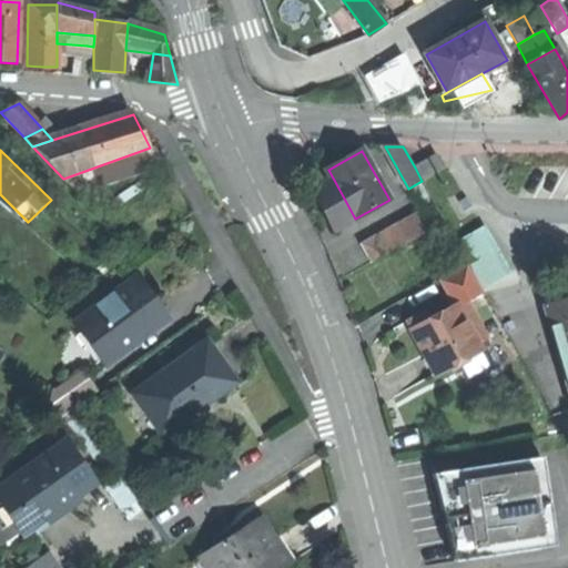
[(415,168),(422,181),(445,169),(438,154),(415,168)]
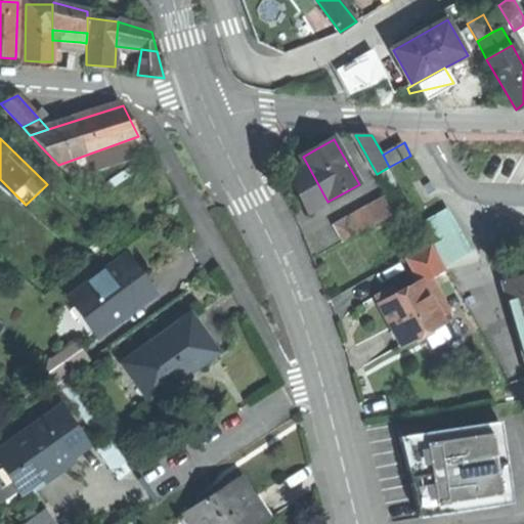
[(311,211),(328,202),(308,166),(291,175),(311,211)]
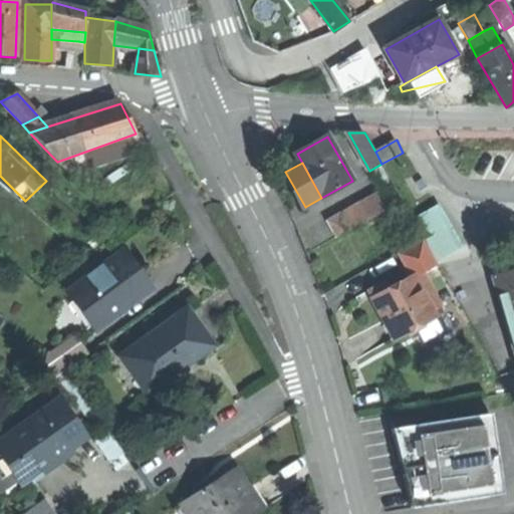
[(384,169),(381,164),(369,171),(371,176),(372,176),(384,169)]
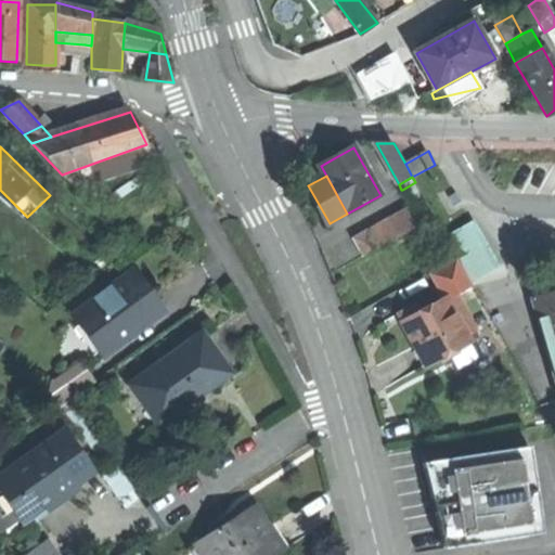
[(435,218),(425,201),(412,207),(360,235),(370,253),(435,218)]
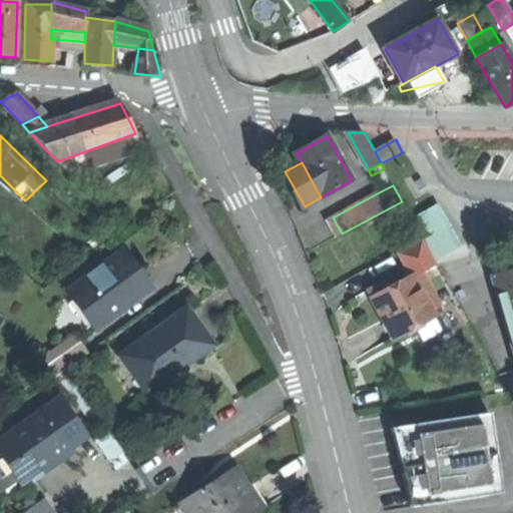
[(423,237),(436,262),(462,247),(438,204),(413,218),(423,237)]
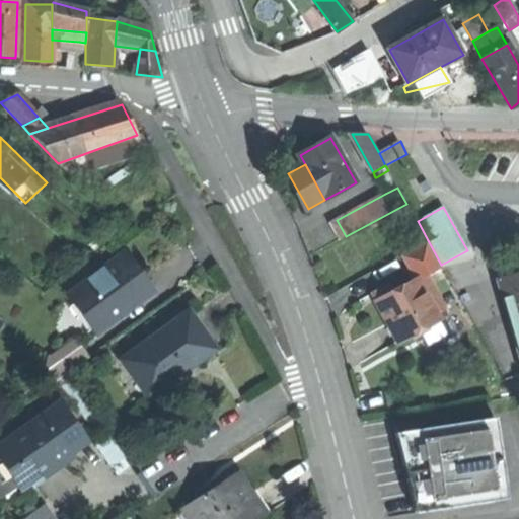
[(341,239),(346,236),(337,220),(332,223),(341,239)]
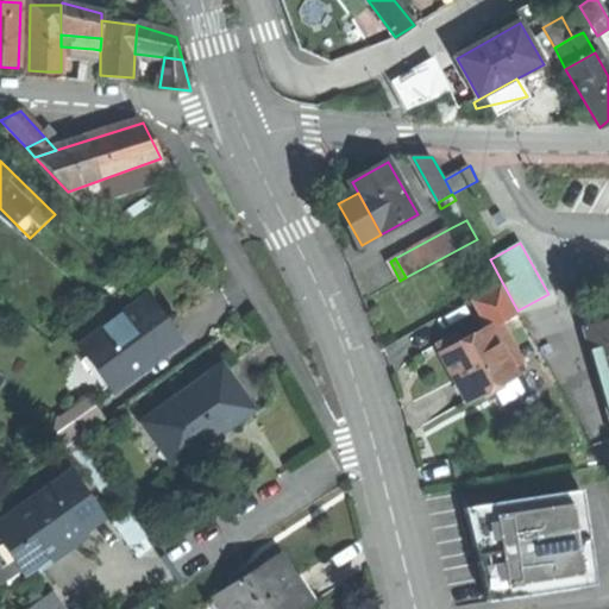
[(485,328),(518,311),(502,282),(470,300),(485,328)]
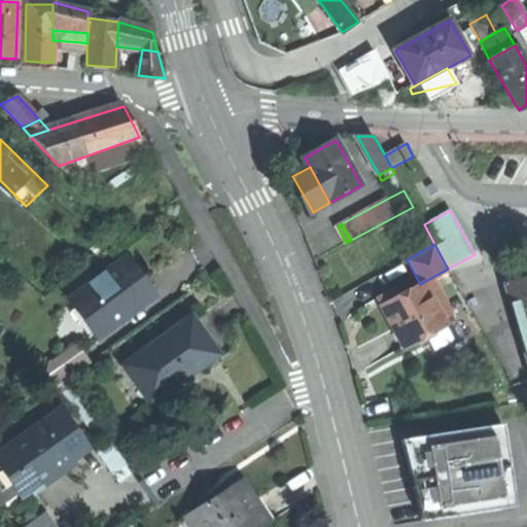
[(127,258),(70,300),(98,339),(154,297),(141,279),(127,258)]
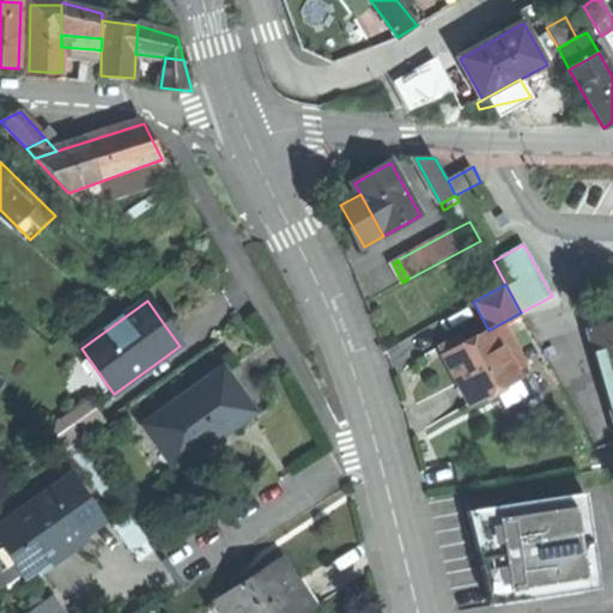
[(612,321),(588,329),(612,414),(612,321)]
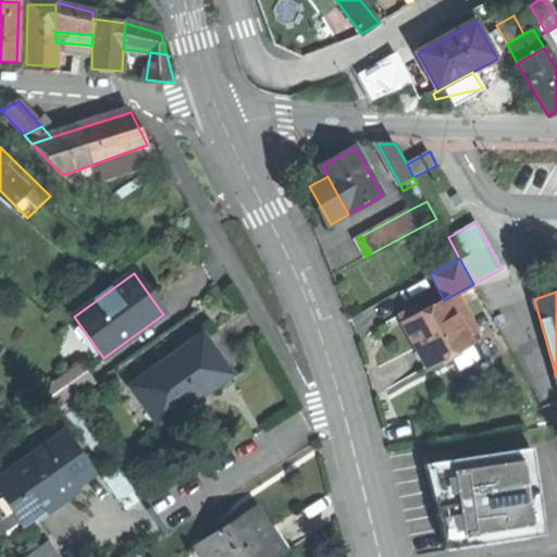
[(417,347),(428,368),(453,355),(452,350),(470,341),(449,300),(422,314),(405,324),(417,347)]
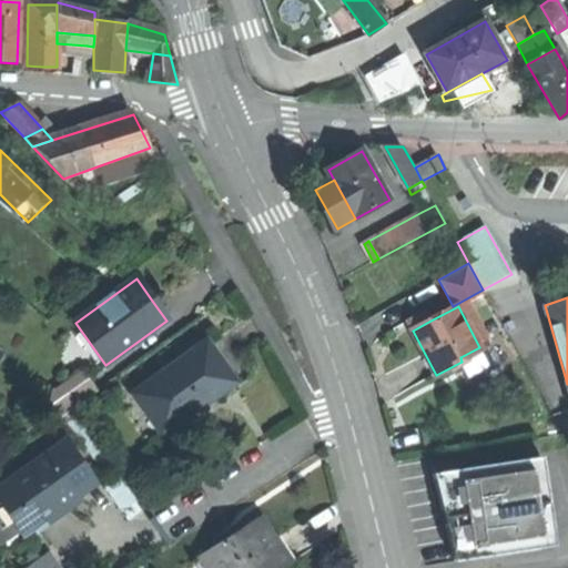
[(406,318),(413,331),(430,321),(424,308),(406,318)]
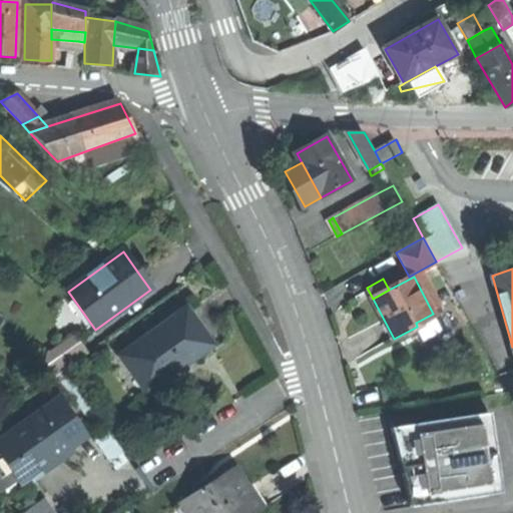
[(187,310),(120,356),(133,375),(136,373),(147,389),(179,367),(180,369),(212,346),(198,326),(187,310)]
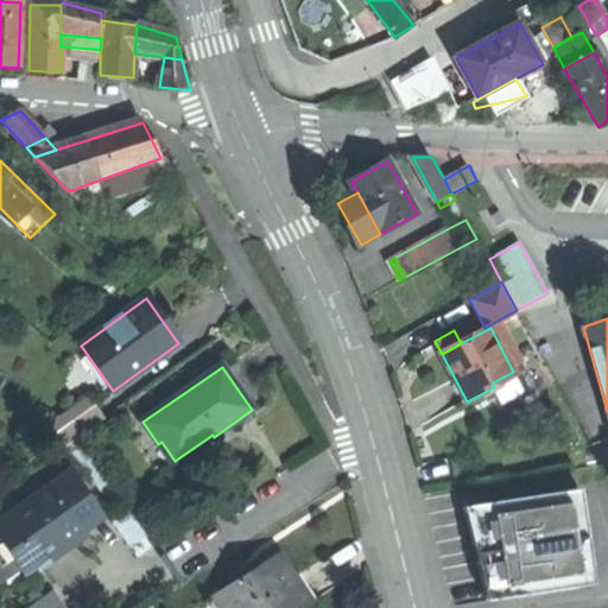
[(515,377),(513,372),(493,382),(494,387),(515,377)]
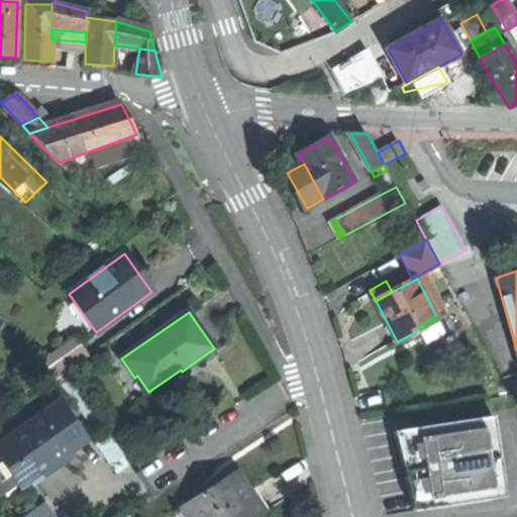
[(37,366),(49,384),(88,357),(80,345),(56,362),(52,355),(37,366)]
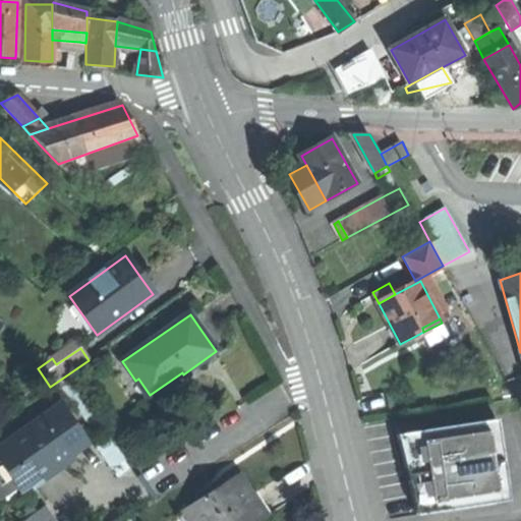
[(61,407),(7,444),(18,460),(36,485),(67,463),(64,459),(87,444),(73,424),(61,407)]
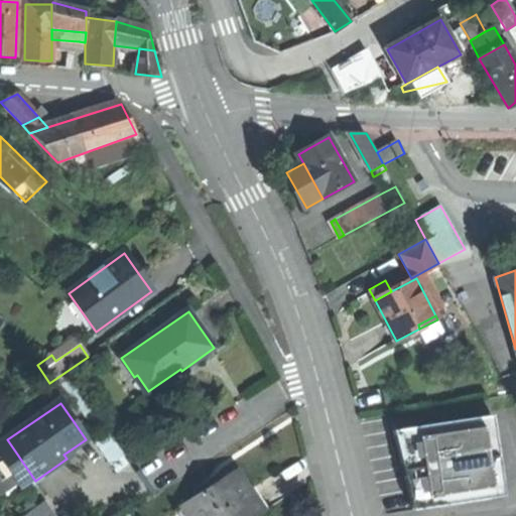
[(512,493),(503,412),(406,423),(416,504),(512,493)]
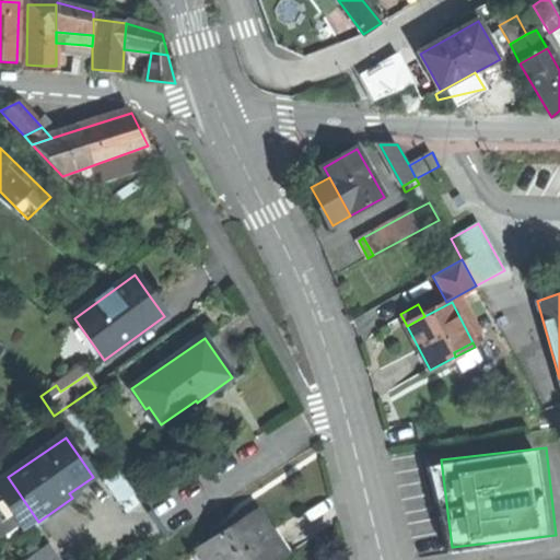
[(0,496),(7,504),(20,494),(8,477),(0,481),(0,496)]
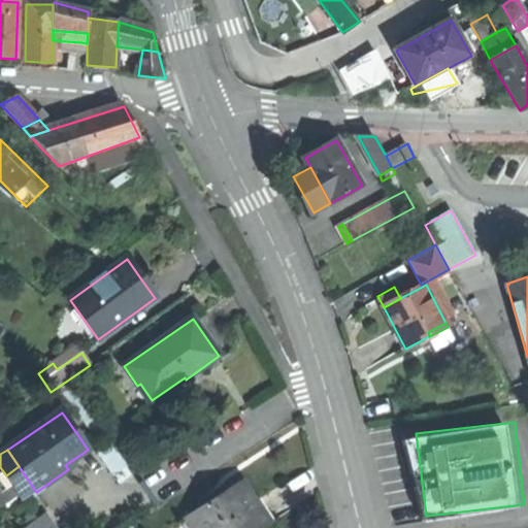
[(242,482),(195,512),(204,527),(263,527),(270,524),(255,500),(242,482)]
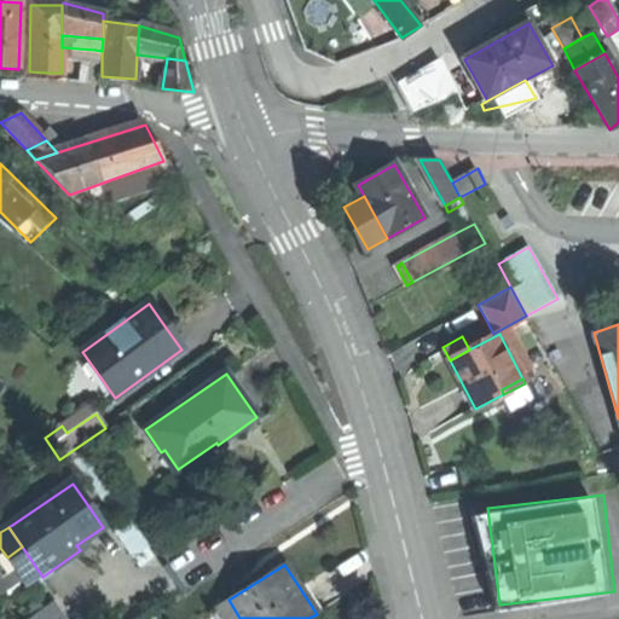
[(29,618),(62,618),(51,603),(29,618)]
